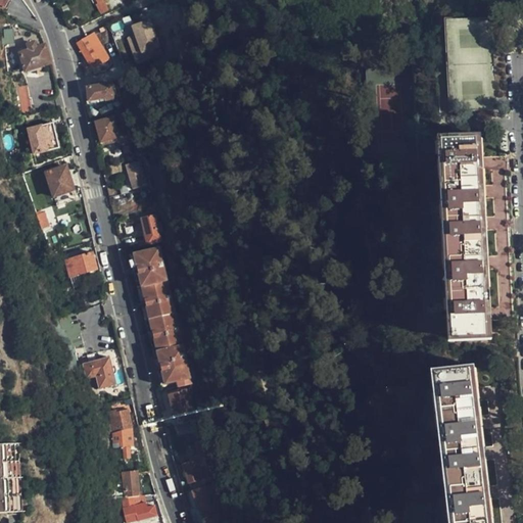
[(0,0),(0,8),(4,10),(9,0),(0,0)]
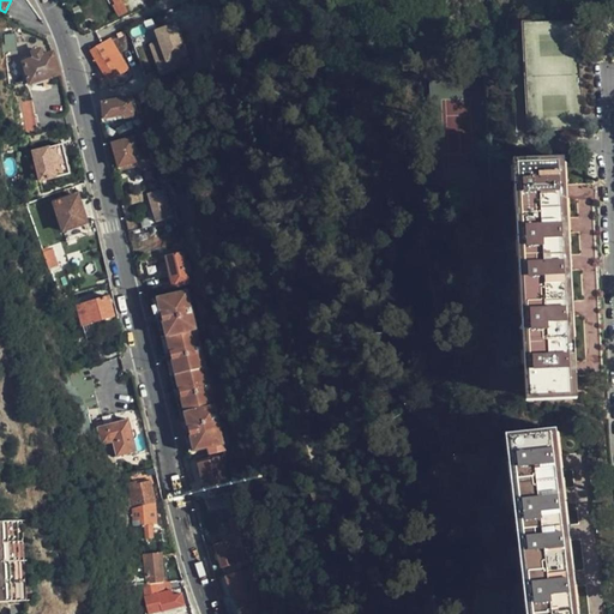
[(166,73),(193,64),(178,22),(150,31),(166,73)]
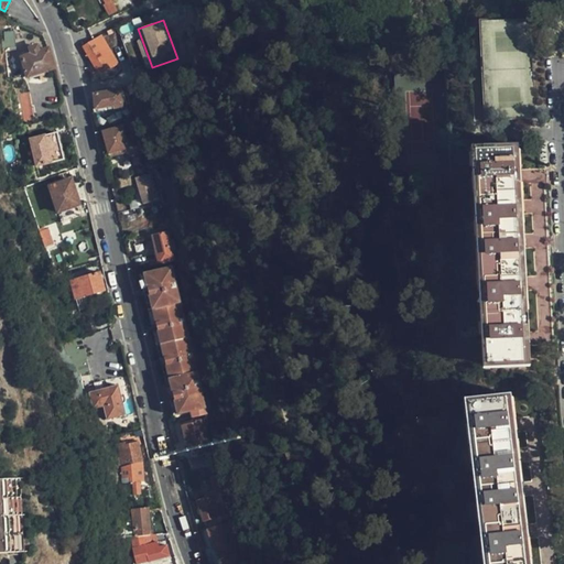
[(18,49),(13,32),(2,34),(7,51),(18,49)]
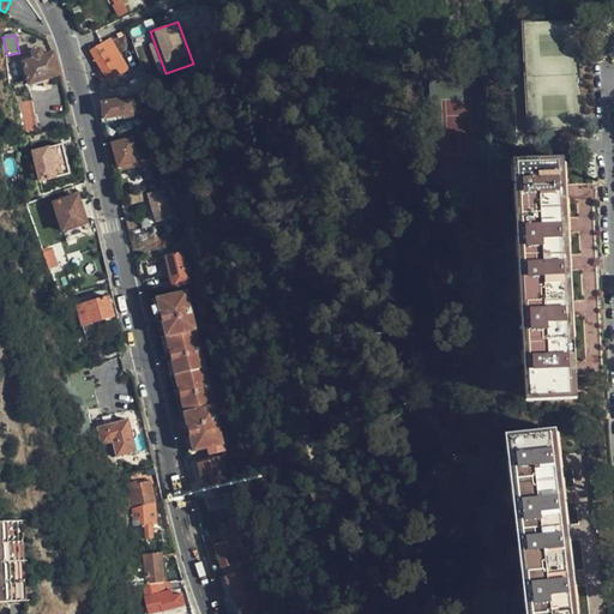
[(102,44),(90,50),(106,78),(125,68),(110,41),(102,44)]
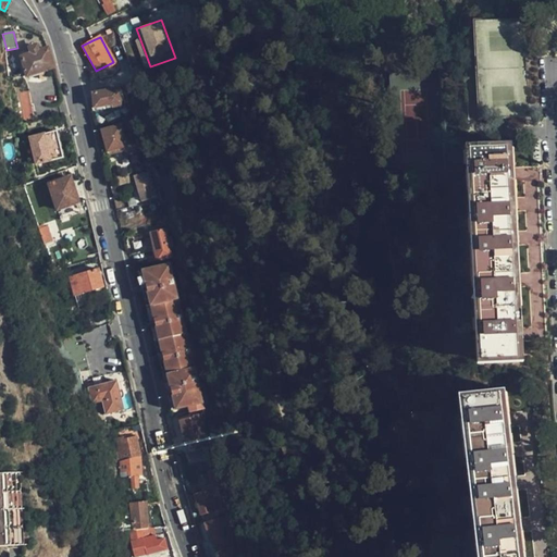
[(27,77),(53,69),(48,50),(47,50),(38,53),(36,47),(29,50),(31,56),(22,59),(27,77)]
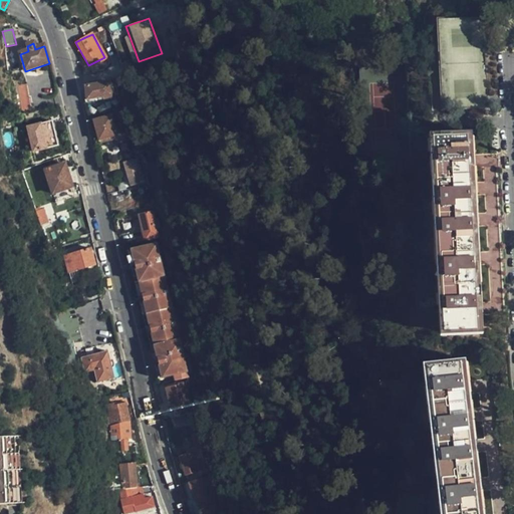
[(109,97),(108,89),(110,89),(110,85),(108,85),(107,83),(84,87),(87,100),(109,97)]
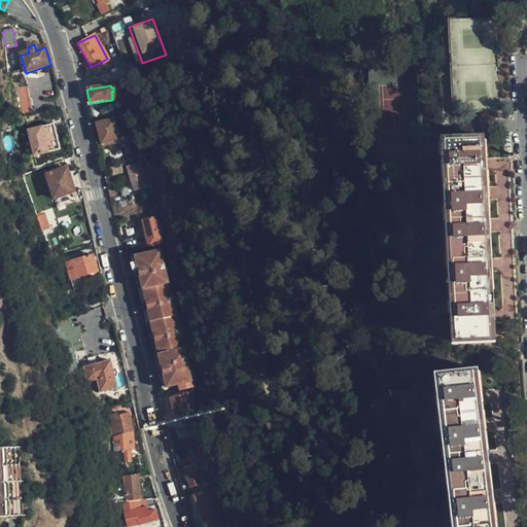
[(113,105),(116,113),(123,111),(120,103),(113,105)]
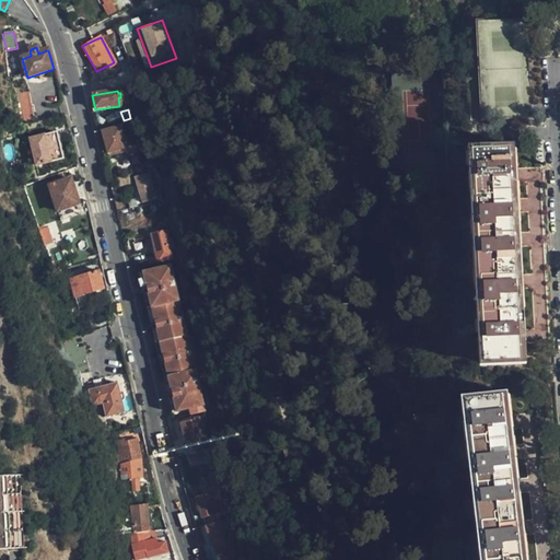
[(130,118),(124,120),(127,131),(133,129),(130,118)]
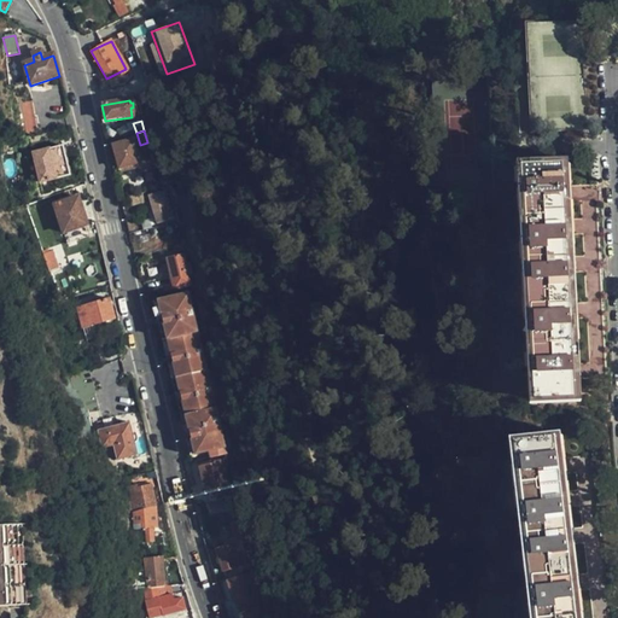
[(145,161),(141,151),(136,152),(133,140),(112,146),(118,169),(139,163),(139,162),(145,161)]
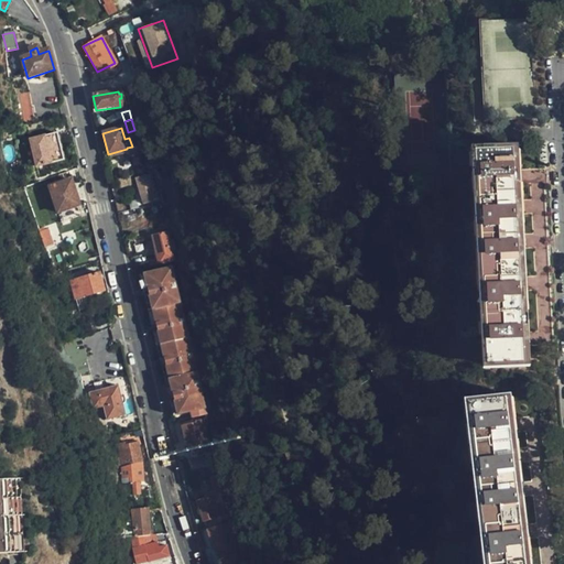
[(57,136),(30,143),(38,170),(65,162),(57,136)]
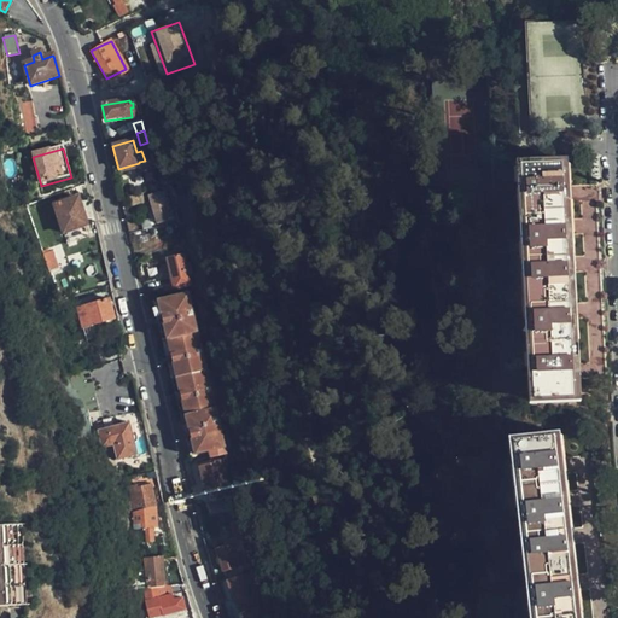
[(590,348),(565,163),(524,168),(555,400),(596,392),(594,374),(590,348)]
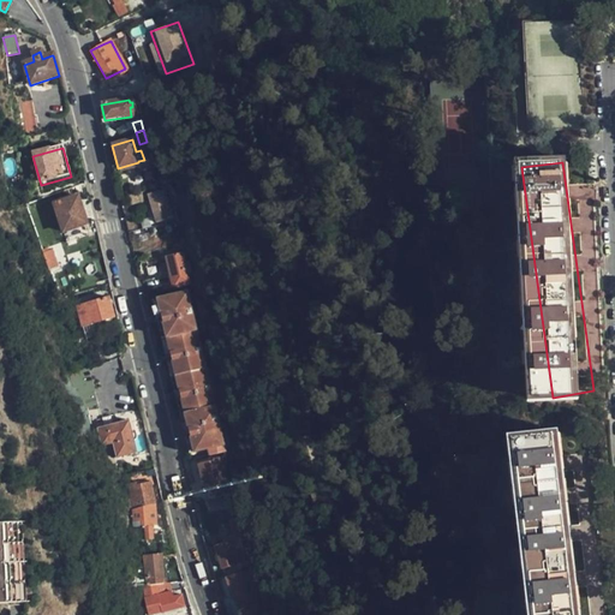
[(163,204),(166,203),(163,195),(160,196),(160,191),(149,195),(157,222),(167,220),(163,204)]
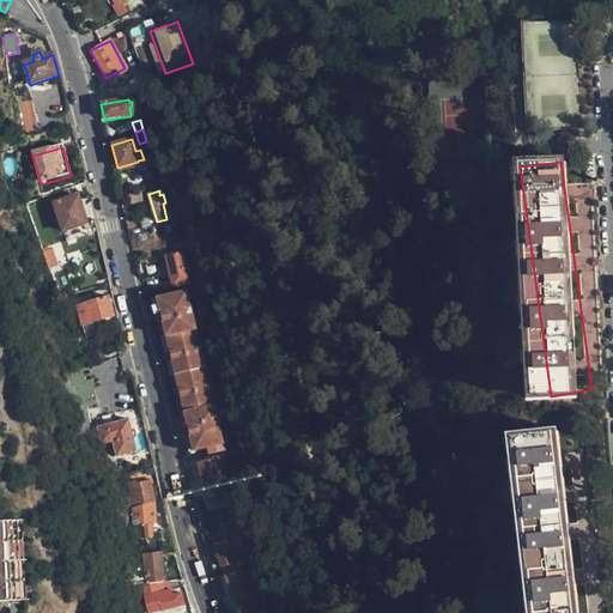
[(86,225),(78,196),(53,204),(62,232),(86,225)]
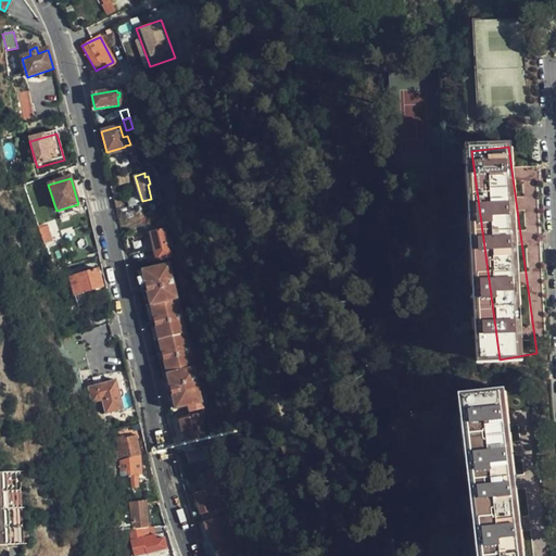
[(63,237),(74,234),(71,223),(61,226),(63,237)]
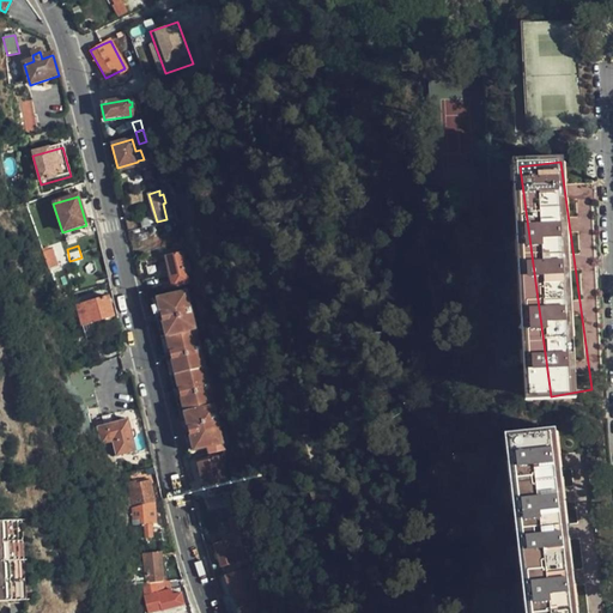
[(167,256),(173,287),(181,285),(189,283),(187,272),(190,271),(188,260),(184,261),(183,252),(167,256)]
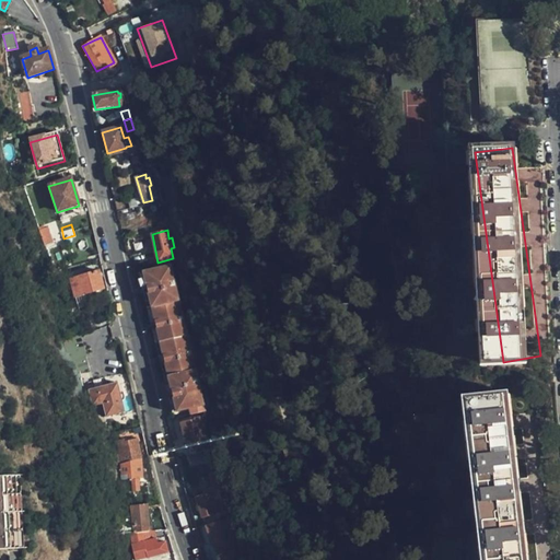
[(155,270),(137,275),(172,415),(189,410),(191,417),(205,413),(195,371),(165,260),(158,263),(153,264),(155,270)]
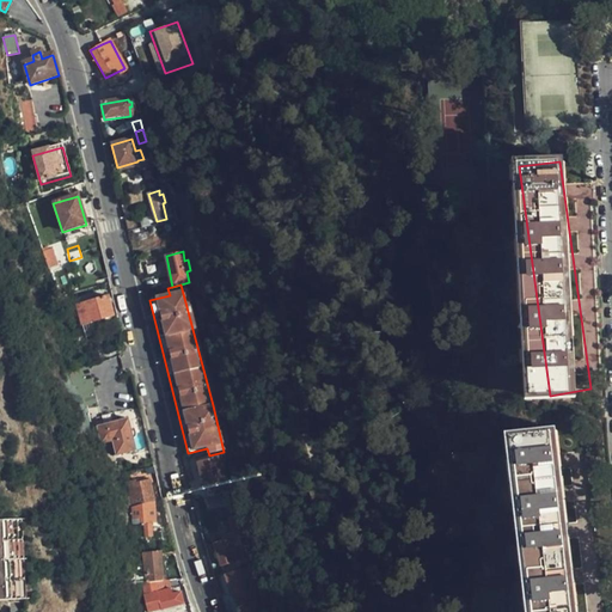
[(115,316),(108,295),(78,305),(84,325),(115,316)]
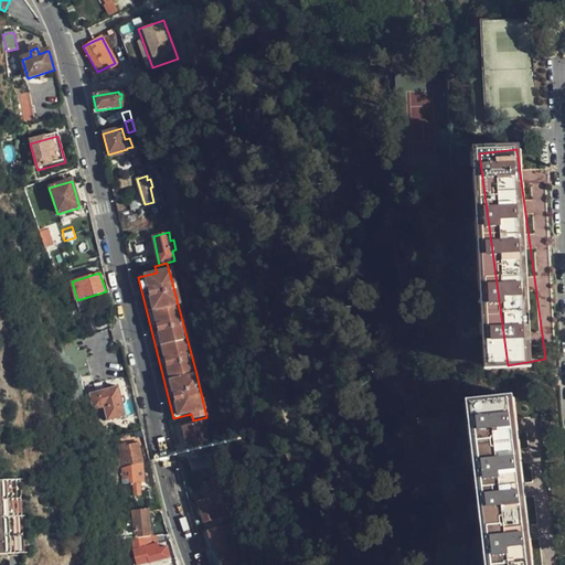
[(83,345),(68,350),(74,365),(76,369),(82,386),(95,383),(83,345)]
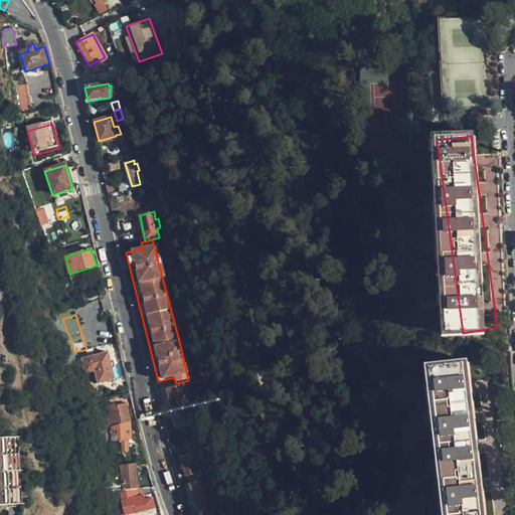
[(107,352),(80,358),(82,369),(93,367),(97,384),(114,380),(107,352)]
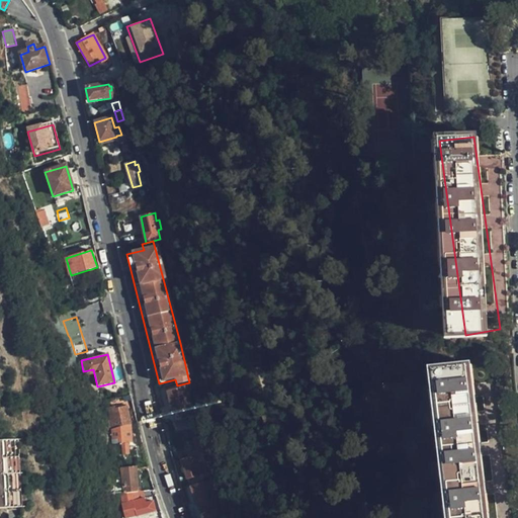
[(491,517),(469,359),(437,364),(457,517),(491,517)]
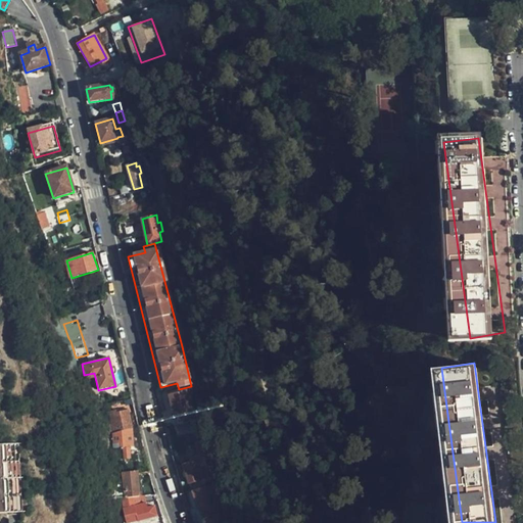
[(194,412),(188,390),(161,396),(167,418),(176,416),(178,425),(188,423),(186,414),(194,412)]
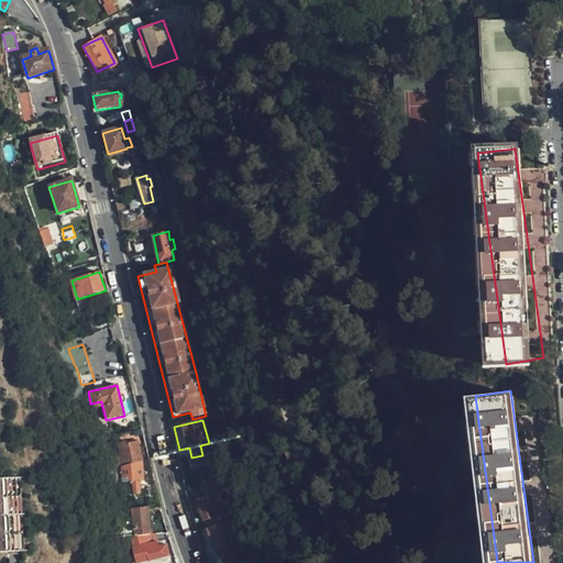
[(122,465),(142,462),(139,442),(125,444),(125,441),(119,441),(122,465)]
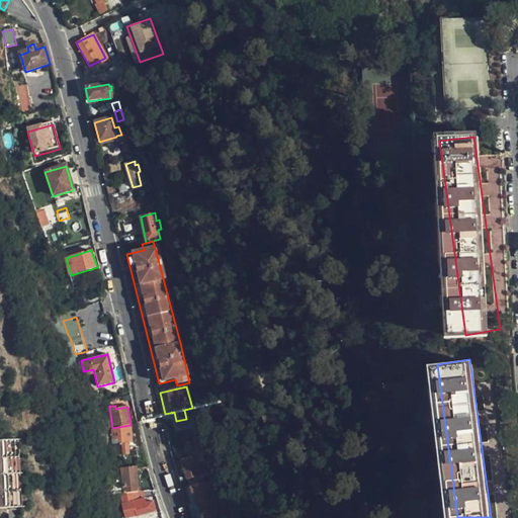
[(132,443),(131,425),(112,428),(111,428),(112,440),(119,440),(119,443),(132,443)]
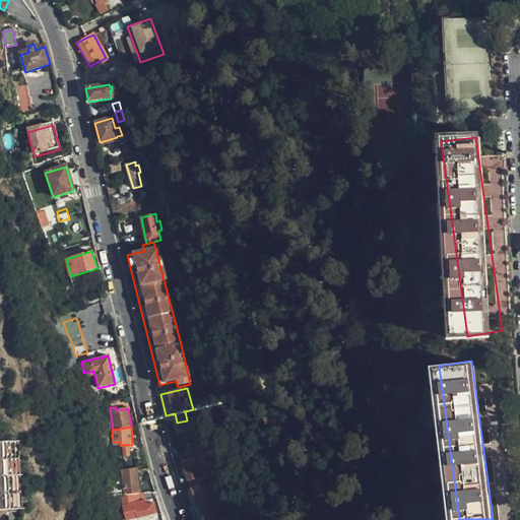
[(0,516),(34,513),(26,448),(0,450),(0,516)]
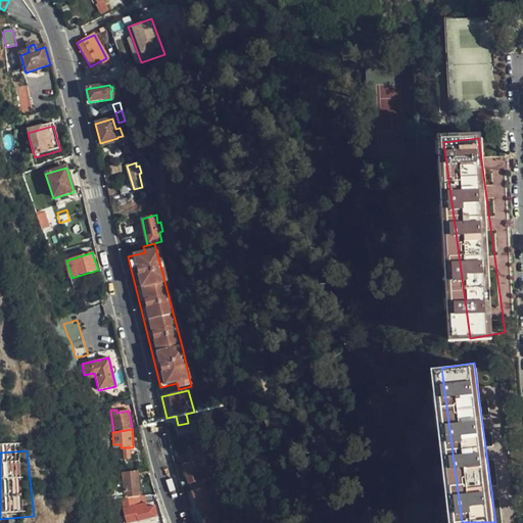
[(190,484),(201,480),(197,469),(203,468),(200,459),(184,464),(190,484)]
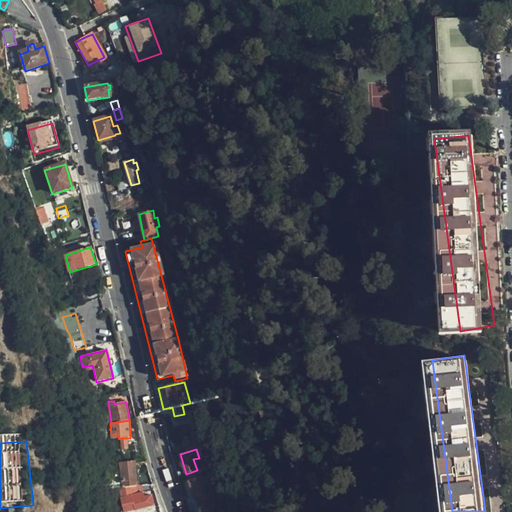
[(193,459),(197,470),(203,468),(199,458),(193,459)]
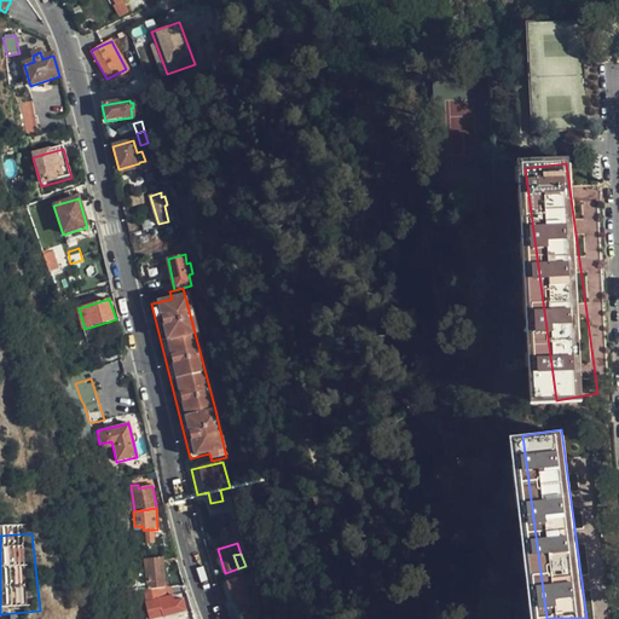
[(146,560),(149,589),(154,589),(165,588),(162,557),(146,560)]
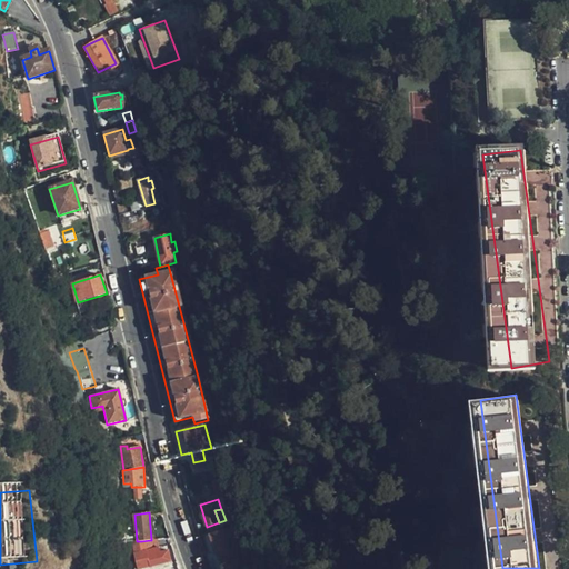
[(227,528),(210,533),(217,552),(227,549),(228,552),(236,550),(227,528)]
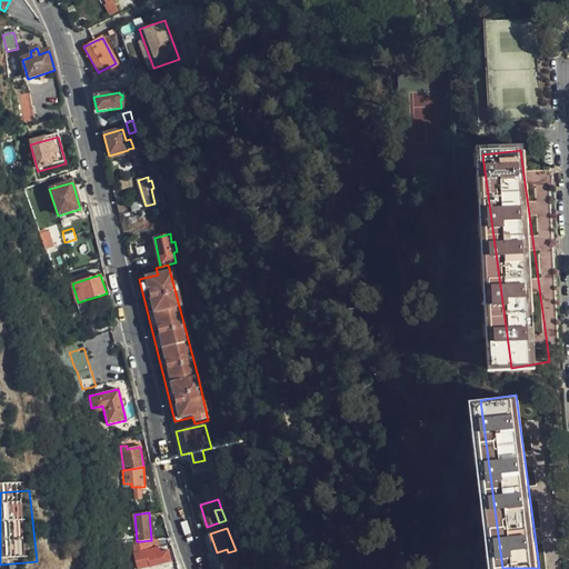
[(210,533),(206,536),(211,553),(217,552),(210,533)]
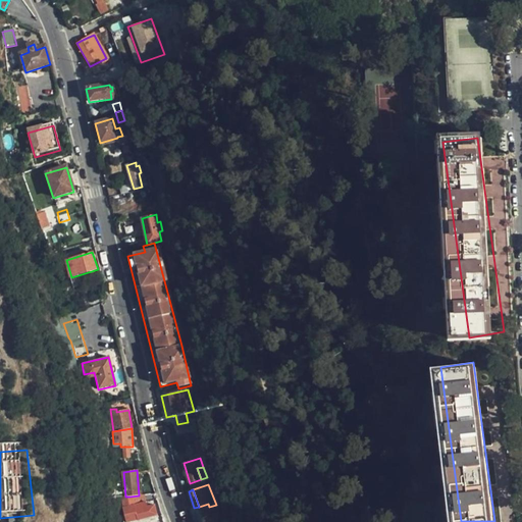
[(139,496),(129,497),(131,506),(124,507),(126,521),(137,520),(158,516),(156,505),(148,507),(145,496),(139,496)]
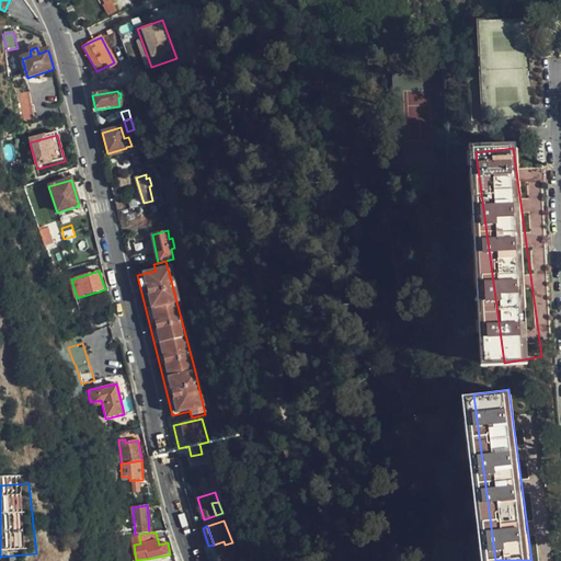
[(219,547),(222,560),(237,560),(238,548),(237,540),(232,542),(225,545),(219,547)]
